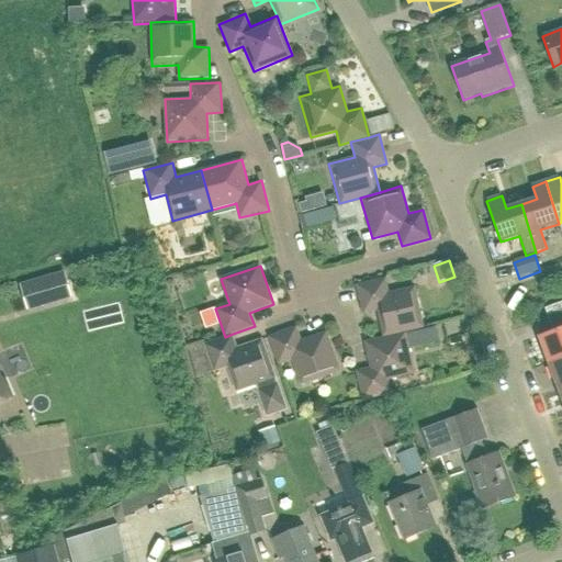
[(71,296),(64,273),(22,287),(29,308),(71,296)]
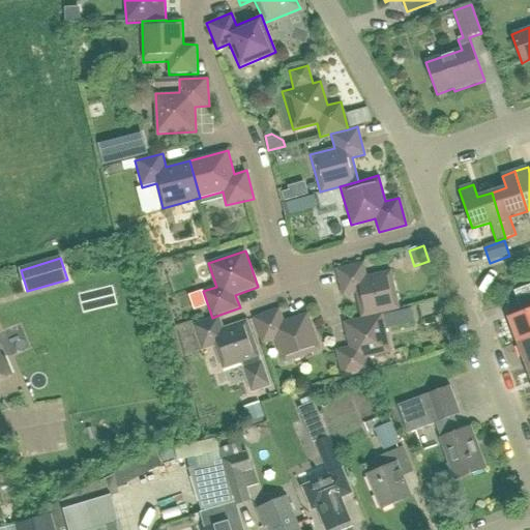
[(360,318),(401,308),(392,271),(367,276),(364,263),(335,269),(343,298),(355,295),(360,318)]
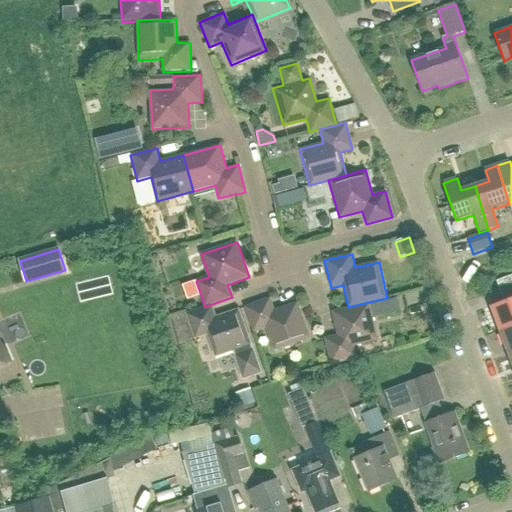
[(270,298),(244,308),(253,334),(265,329),(274,352),(309,340),(296,303),(274,311),(270,298)]
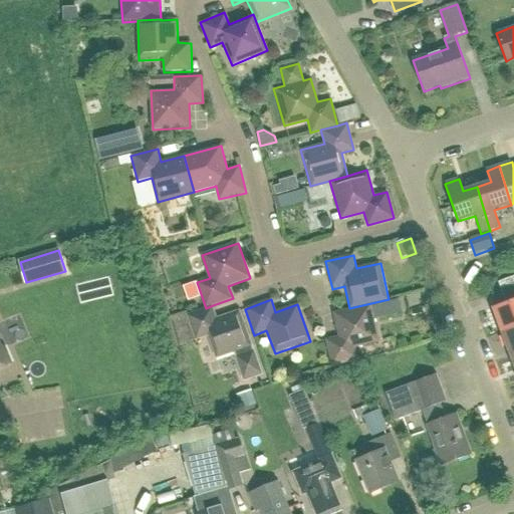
[(389,299),(349,308),(350,309),(332,313),(338,336),(325,339),(331,367),(358,361),(356,348),(380,342),(374,317),(397,312),(394,299),(389,300),(389,299)]
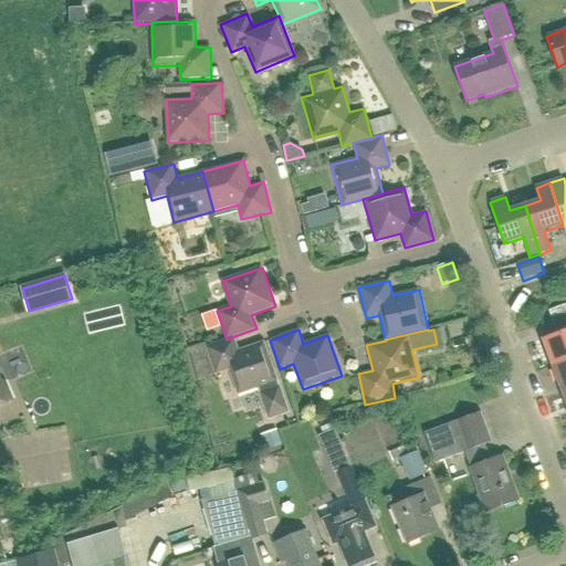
[(554,366),(565,362),(565,331),(544,339),(554,366)]
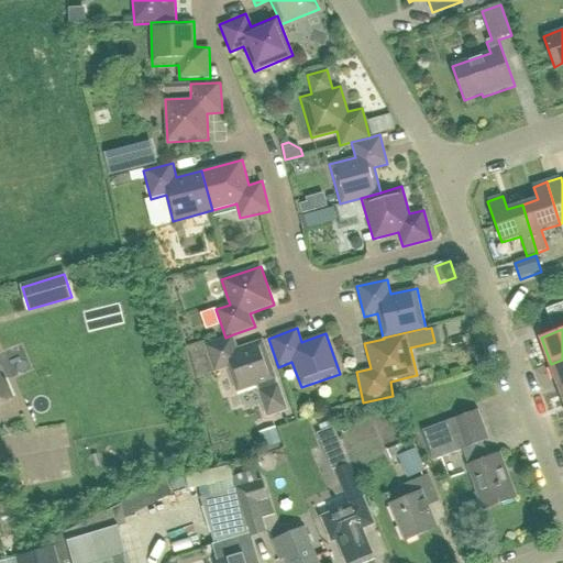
[(233,334),(225,338),(227,339),(203,346),(213,374),(228,370),(236,394),(256,387),(267,418),(286,411),(276,381),(262,341),(238,349),(233,334)]
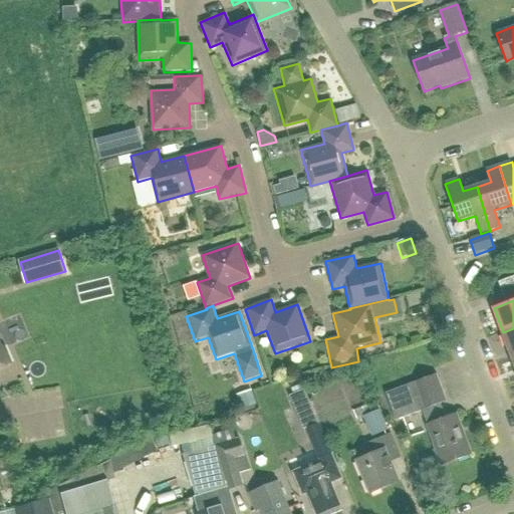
[(512,356),(513,355),(513,328),(503,332),(512,356)]
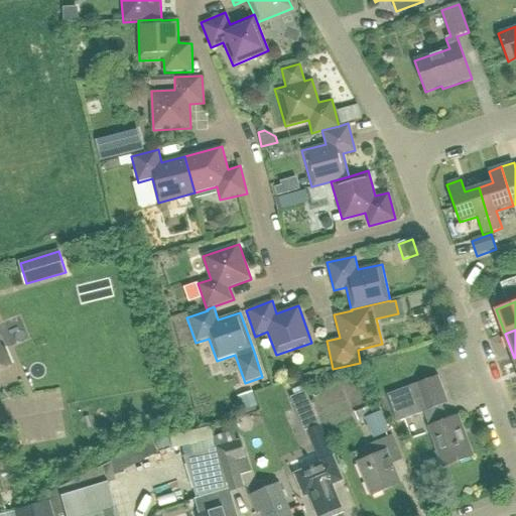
[(0,369),(11,366),(4,349),(0,350),(0,369)]
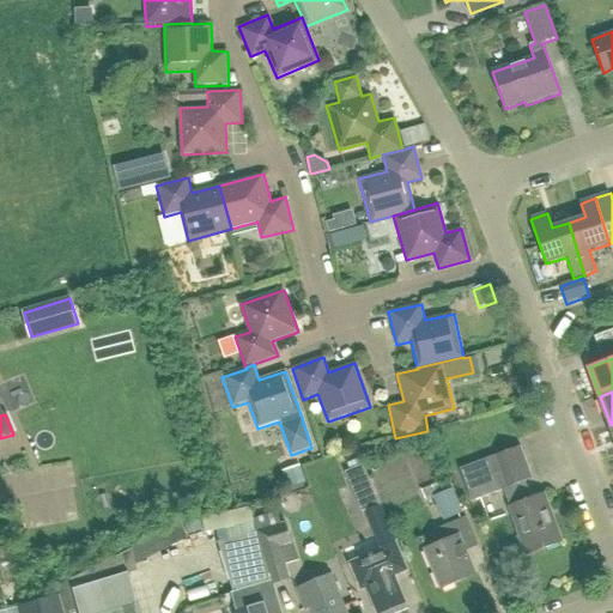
[(503,492),(507,490),(513,507),(509,508),(527,557),(563,544),(545,495),(529,501),(523,484),(534,480),(521,447),(491,457),(503,492)]
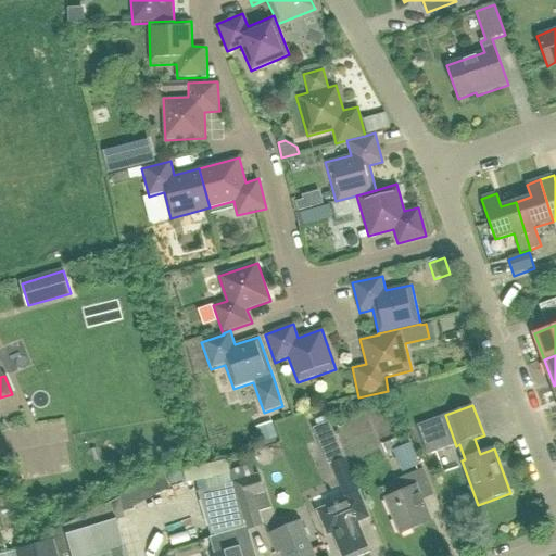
[(262,444),(277,439),(272,422),(256,428),(262,444)]
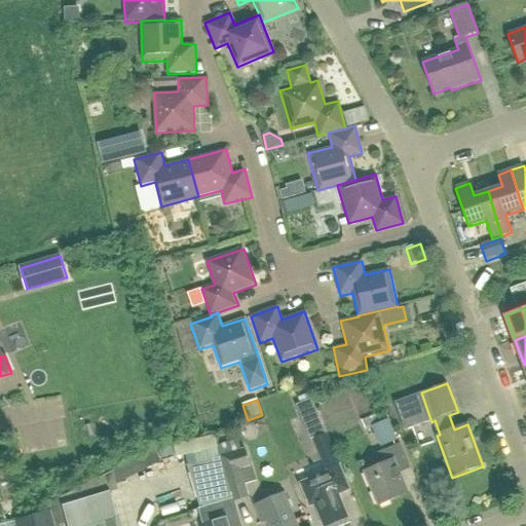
[(376,424),(383,443),(395,438),(384,413),(364,421),(367,428),(376,424)]
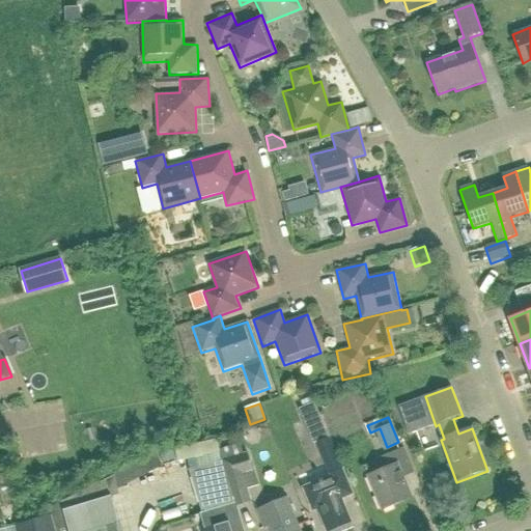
[(248,452),(244,453),(241,443),(220,449),(223,460),(233,493),(236,503),(238,506),(253,502),(248,486),(259,483),(254,469),(253,470),(248,452)]
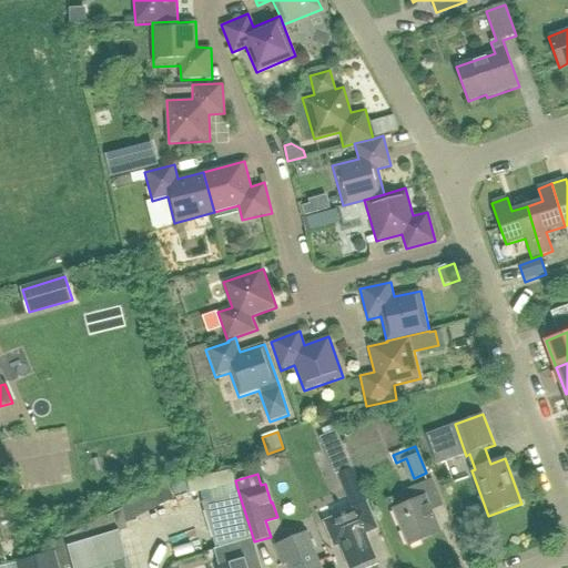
[(430,510),(443,506),(432,479),(408,489),(413,500),(393,509),(408,547),(440,534),(430,510)]
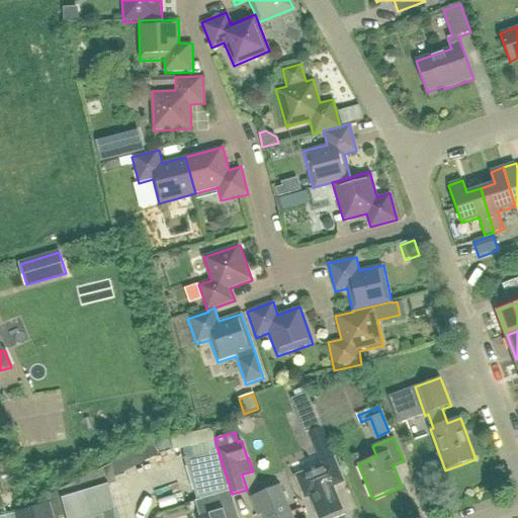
[(134,450),(140,464),(158,455),(152,441),(134,450)]
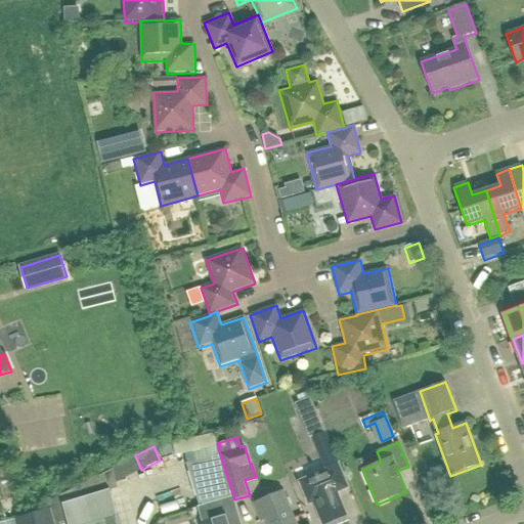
[(233,496),(230,486),(220,454),(186,465),(200,507),(233,496)]
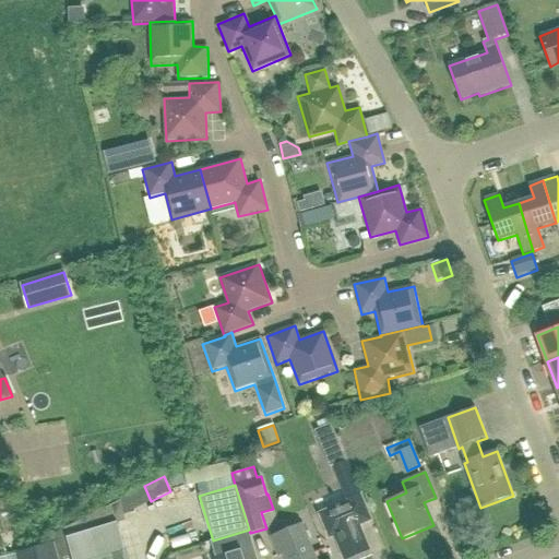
[(367,496),(356,500),(375,545),(385,540),(367,496)]
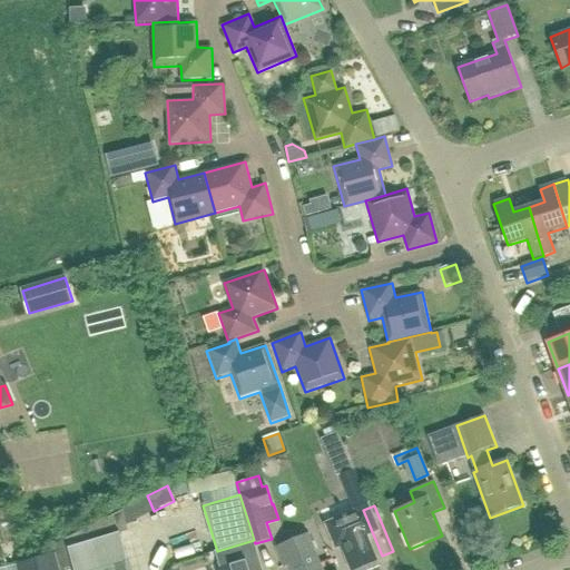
[(340,510),(322,518),(335,549),(341,547),(351,569),(357,569),(377,561),(360,520),(346,527),(340,510)]
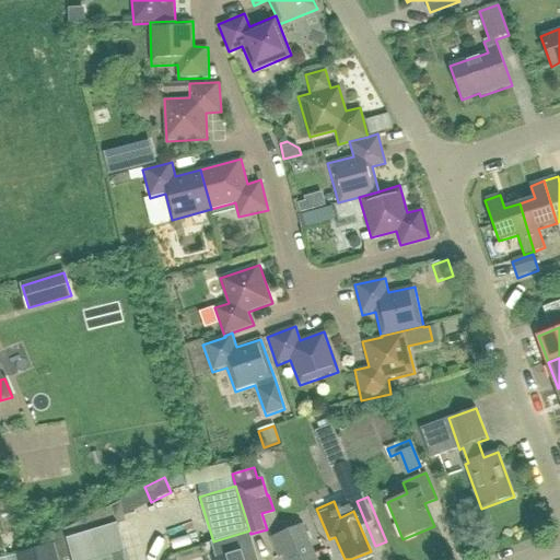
[(19,556),(20,559),(118,559),(117,556),(126,553),(113,506),(19,556)]
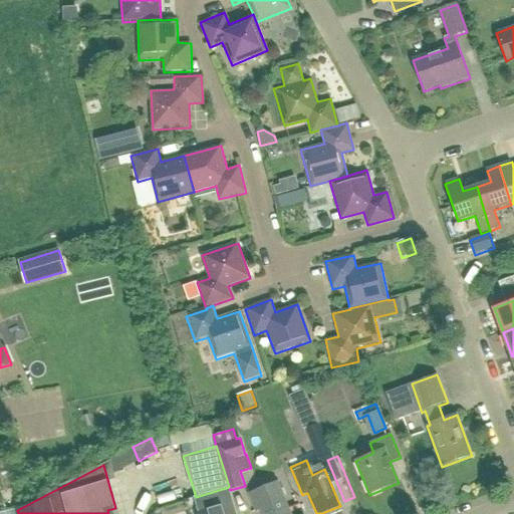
[(262,513),(290,513),(278,482),(249,495),(256,513),(261,510),(262,513)]
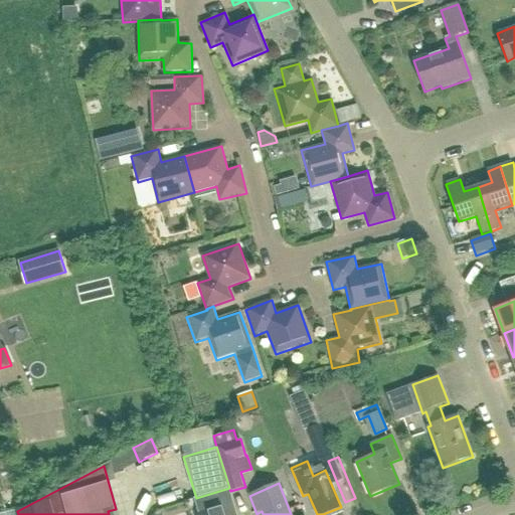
[(224,514),(221,504),(220,505),(197,511),(198,514),(224,514)]
